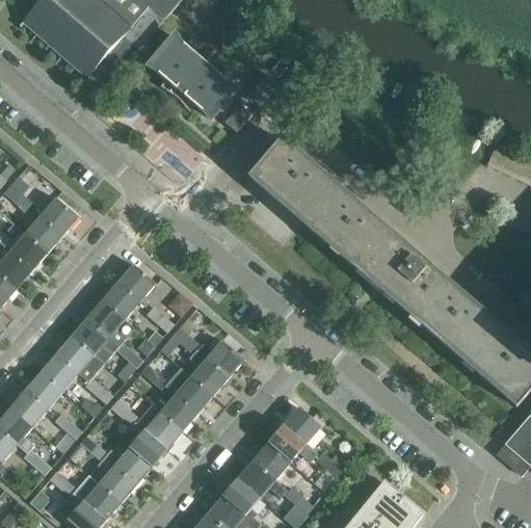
[(82,79),(99,93),(179,0),(38,0),(19,24),(20,25),(25,19),(87,73),(82,79)]
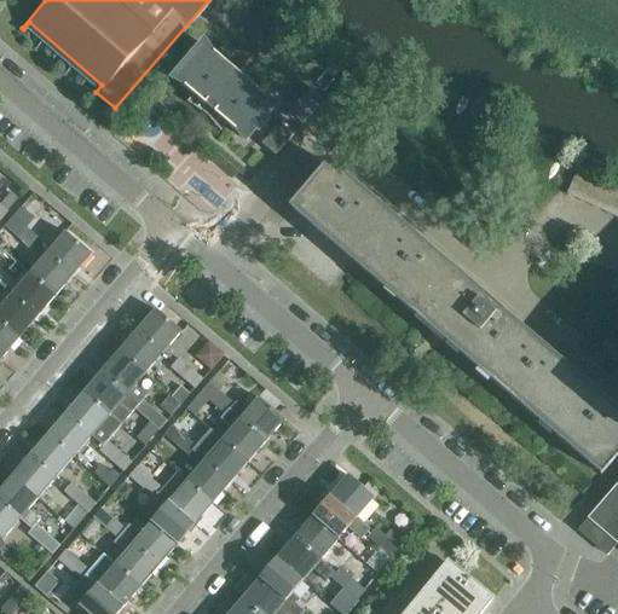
[(174,76),(226,121),(243,135),(273,100),(204,41),(174,76)]
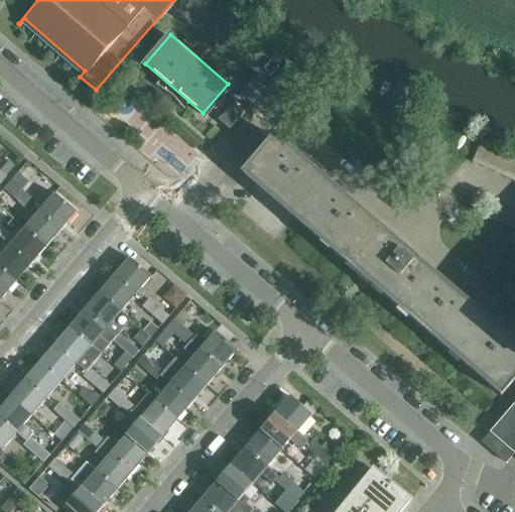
[(270,56),(263,67),(269,72),(277,62),(270,56)]
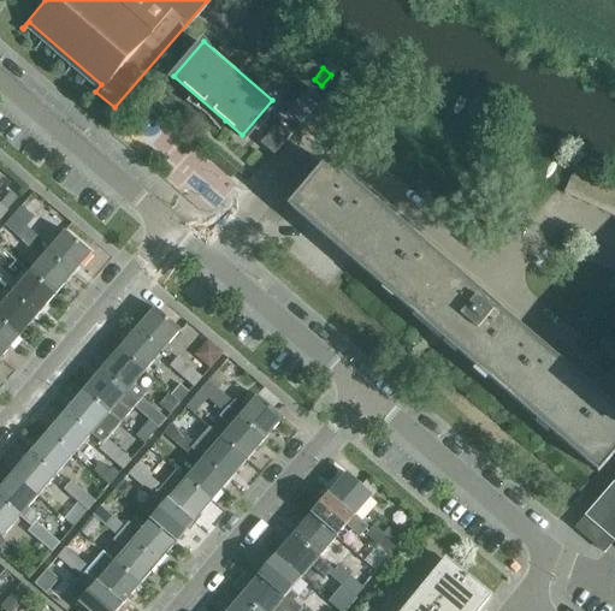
[(308,83),(302,90),(313,99),(319,93),(308,83)]
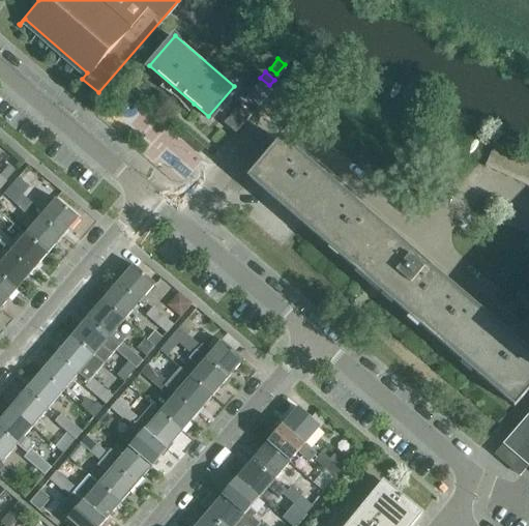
[(246,93),(258,103),(271,87),(260,78),(246,93)]
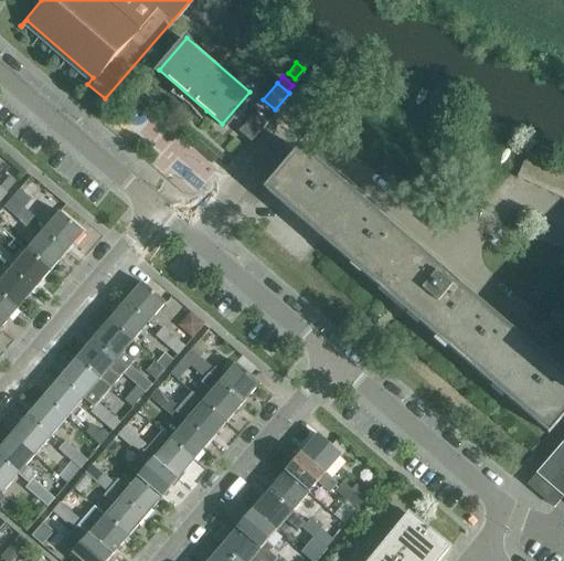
[(238,128),(251,139),(267,119),(254,109),(238,128)]
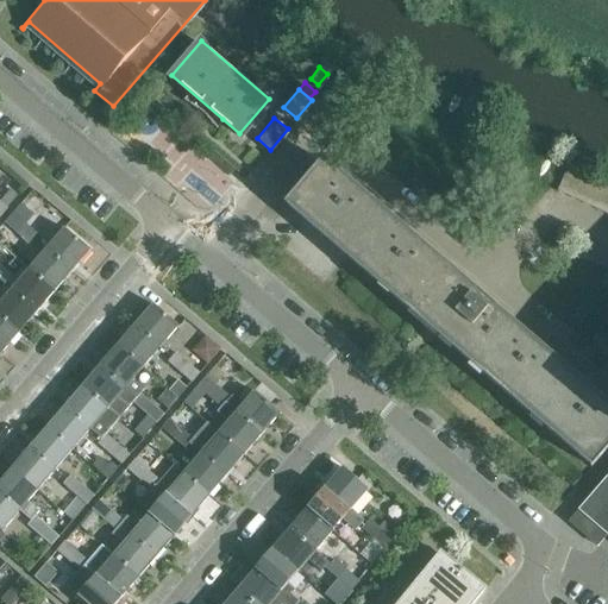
[(557,188),(569,194),(582,168),(569,162),(557,188)]
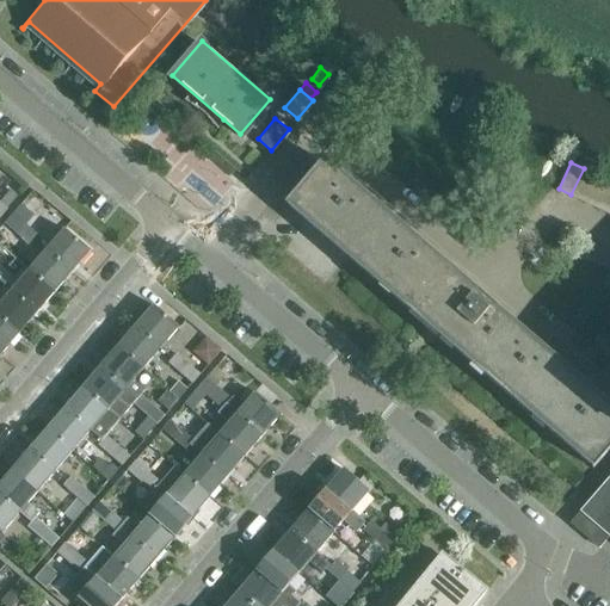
[(592,464),(609,444),(609,443),(609,413),(319,164),(287,202),(592,464)]
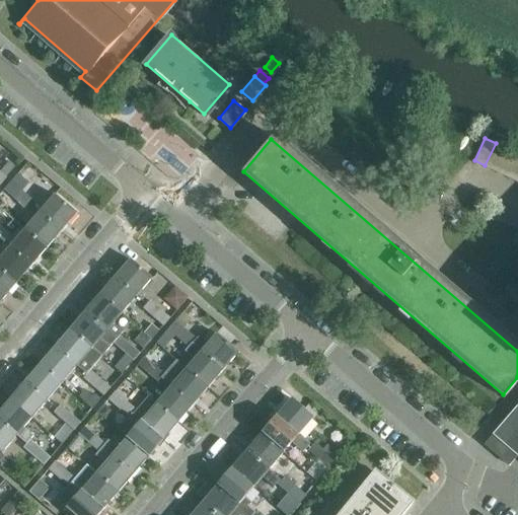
[(485,165),(496,170),(506,148),(496,143),(485,165)]
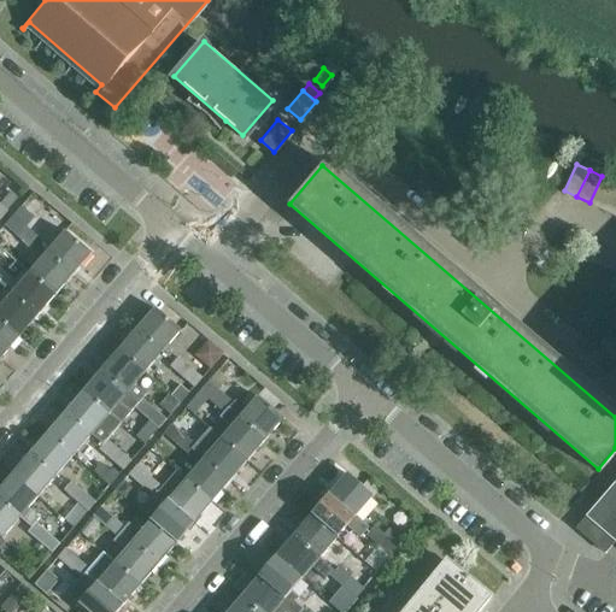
[(590,202),(603,209),(615,182),(602,176),(590,202)]
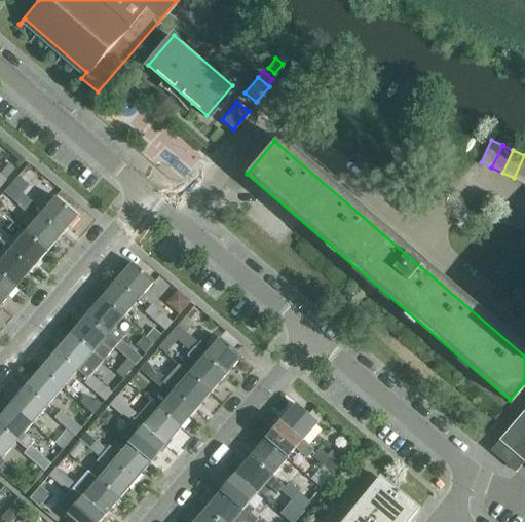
[(514,178),(524,183),(524,180),(524,155),(514,178)]
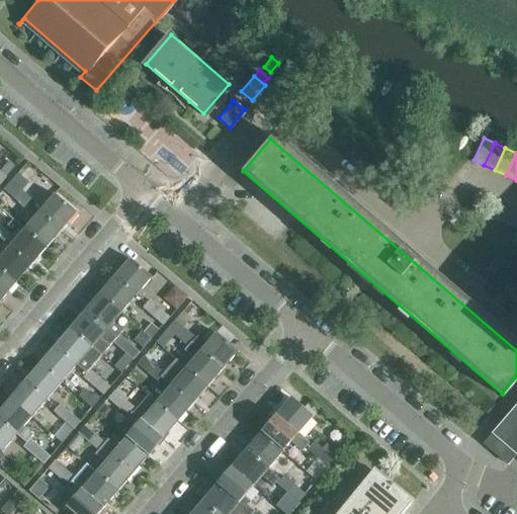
[(8,158),(0,168),(6,173),(14,163),(8,158)]
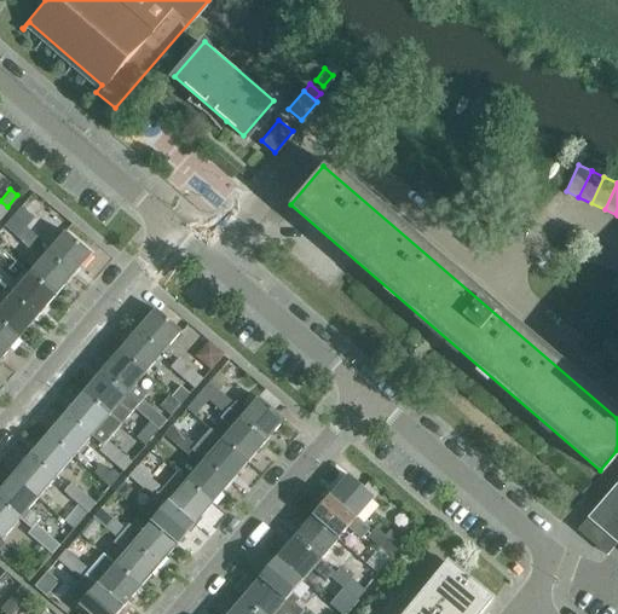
[(21,203),(12,213),(24,224),(33,214),(21,203)]
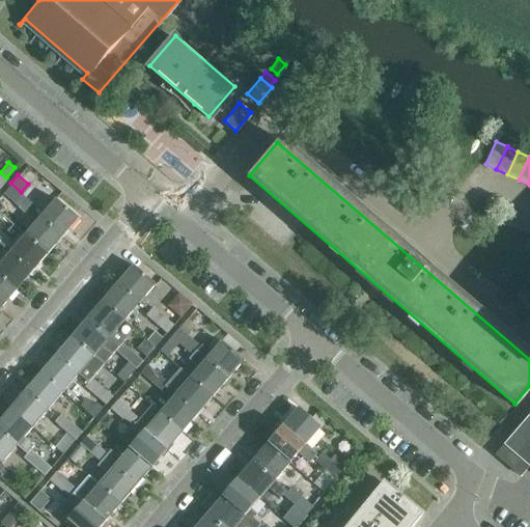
[(3,191),(14,199),(21,192),(10,183),(3,191)]
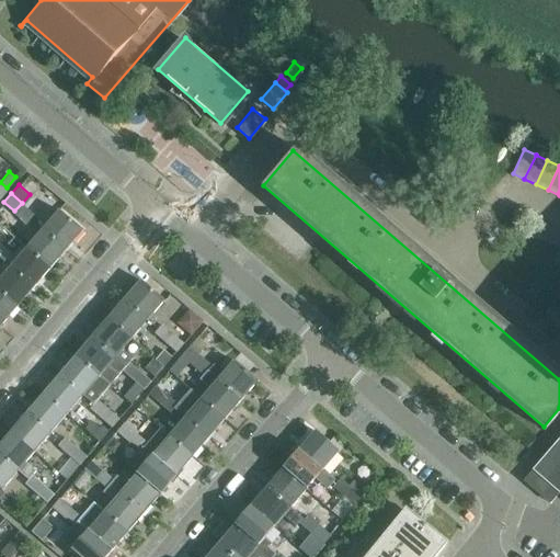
[(22,203),(14,211),(25,220),(33,212),(22,203)]
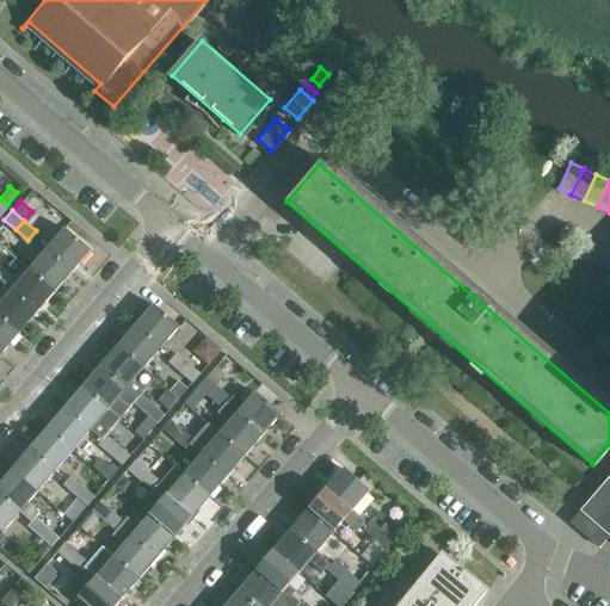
[(45,246),(72,269),(90,248),(63,226),(45,246)]
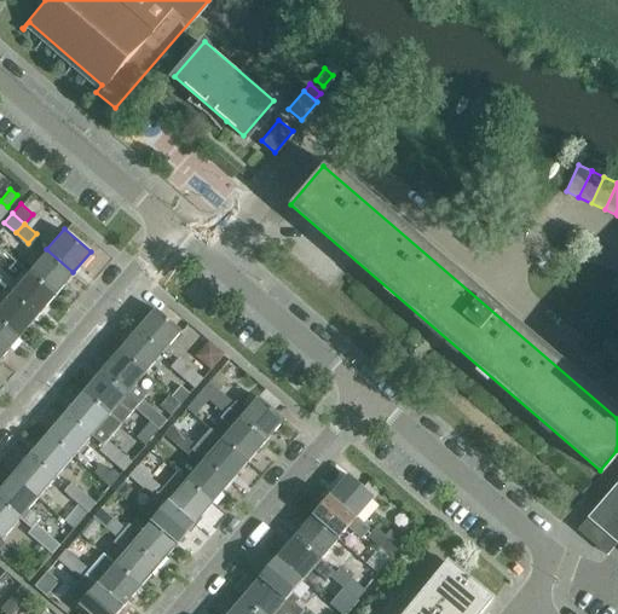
[(28,270),(55,293),(73,272),(46,249),(28,270)]
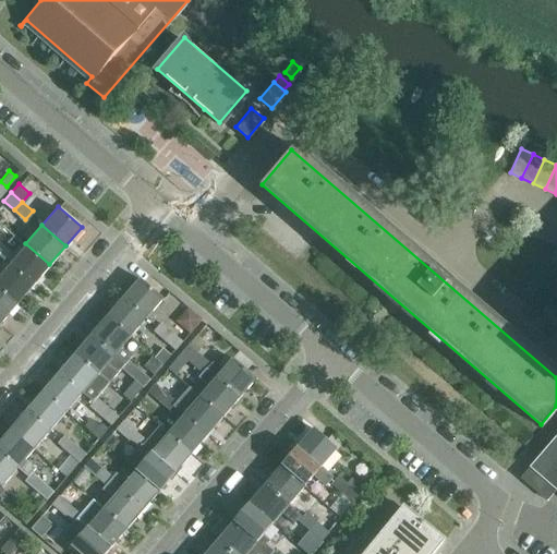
[(10,263),(34,284),(49,264),(25,243),(10,263)]
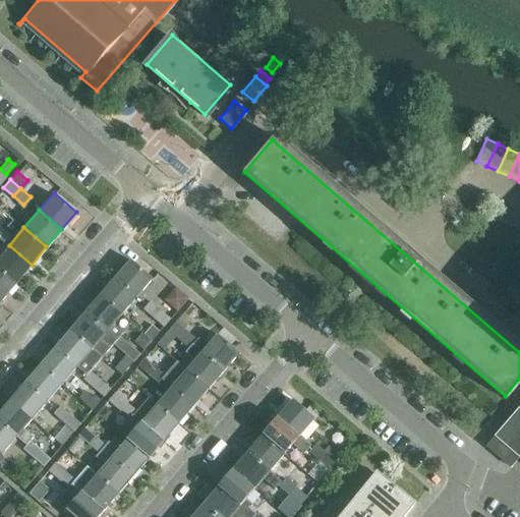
[(0,268),(16,282),(32,265),(9,245),(0,254),(0,268)]
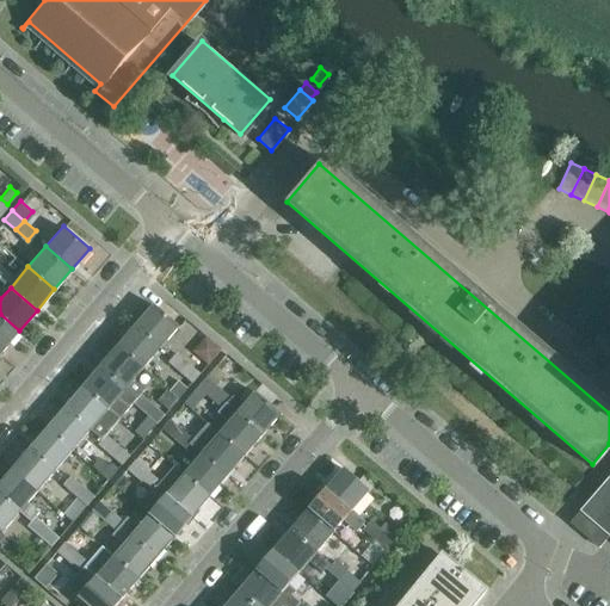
[(152,302),(135,322),(161,345),(178,325),(152,302)]
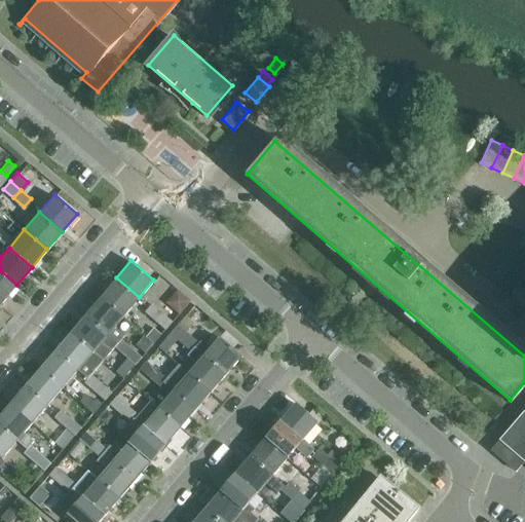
[(0,301),(1,302),(16,285),(0,270),(0,301)]
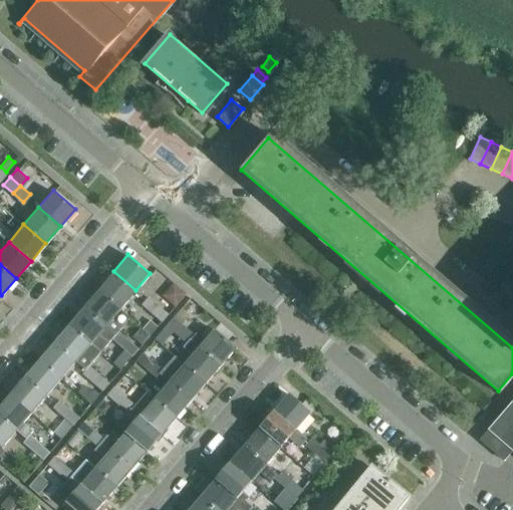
[(113,271),(98,288),(120,307),(136,290),(113,271)]
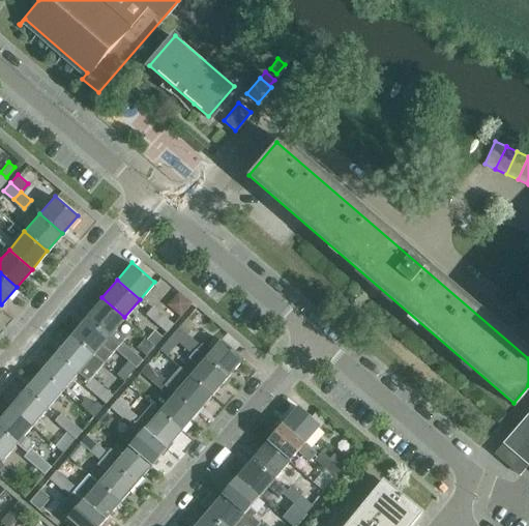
[(101,297),(86,316),(118,344),(121,340),(125,335),(115,327),(124,317),(101,297)]
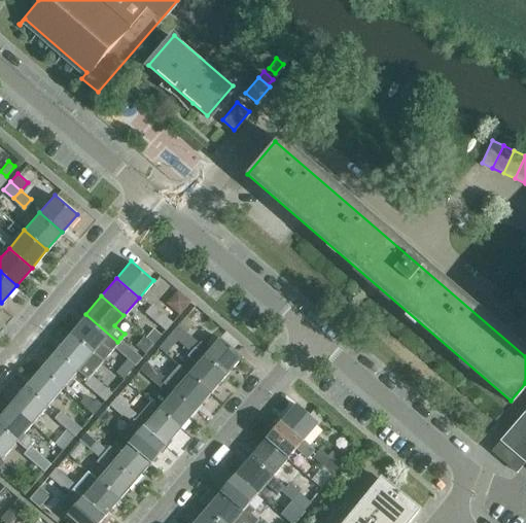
[(144,310),(154,319),(162,311),(151,303),(144,310)]
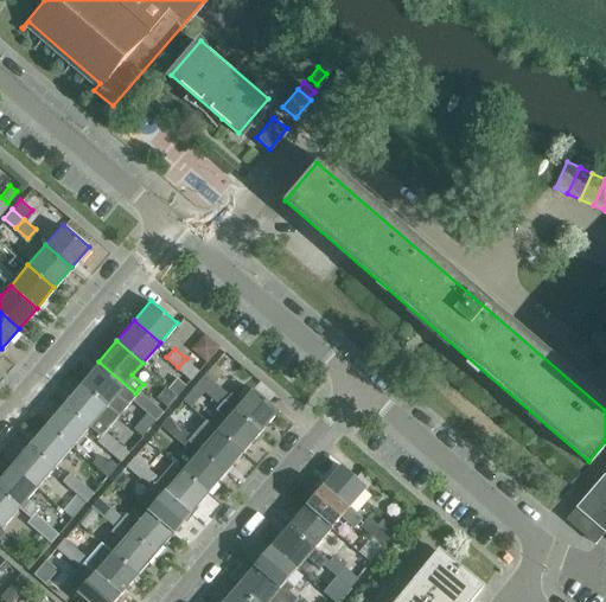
[(186,358),(178,367),(190,377),(198,369),(186,358)]
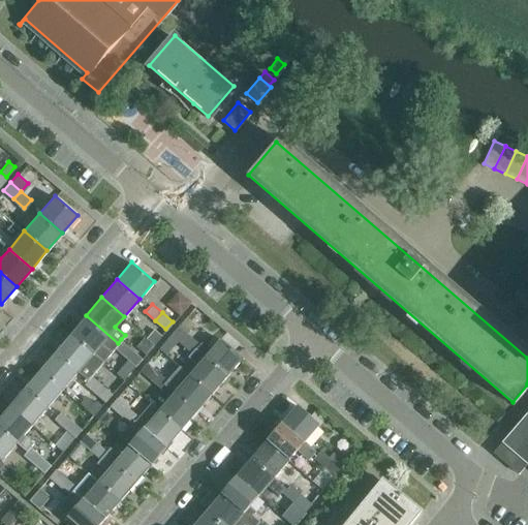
[(86,315),(70,332),(103,360),(115,347),(125,356),(131,348),(121,339),(118,343),(86,315)]
